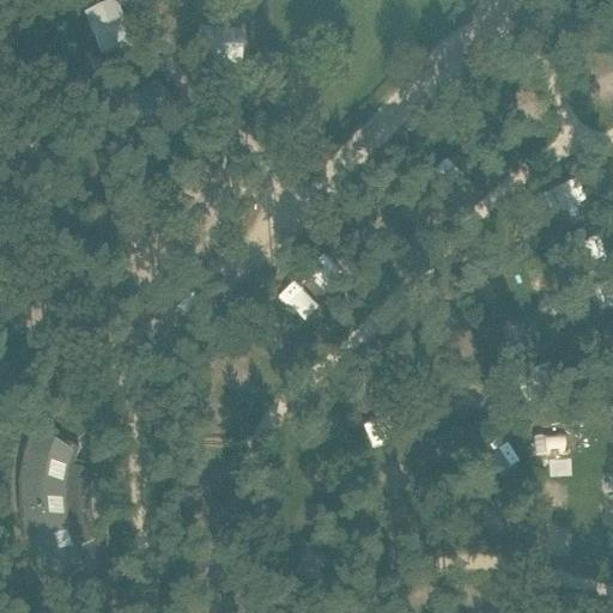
[(114,4),(86,14),(98,43),(126,32),(114,4)]
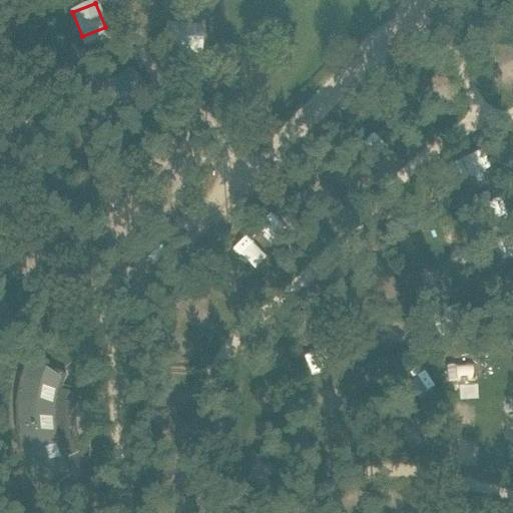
[(167,26),(165,51),(190,53),(192,28),(167,26)]
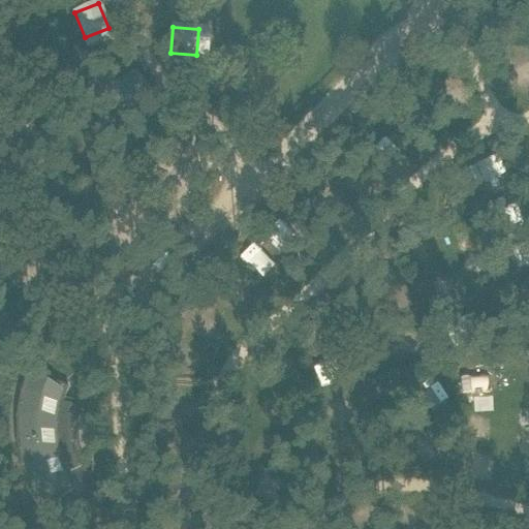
[(366,151),(381,173),(401,159),(386,137),(366,151)]
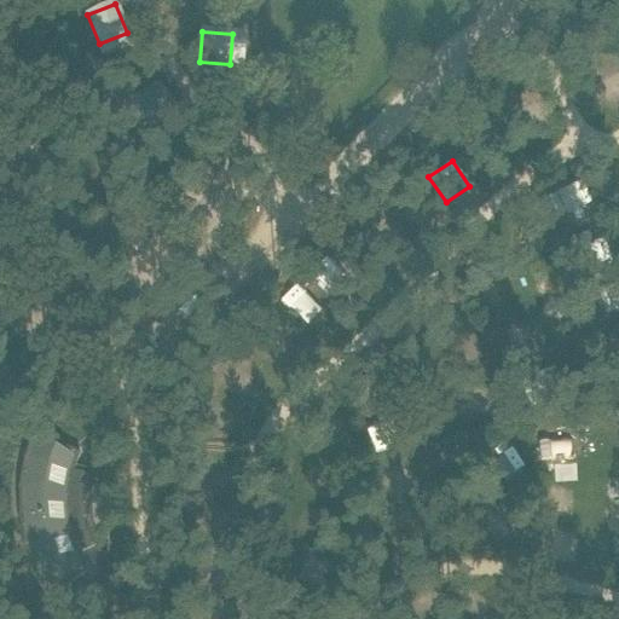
[(570,249),(572,265),(605,259),(602,243),(570,249)]
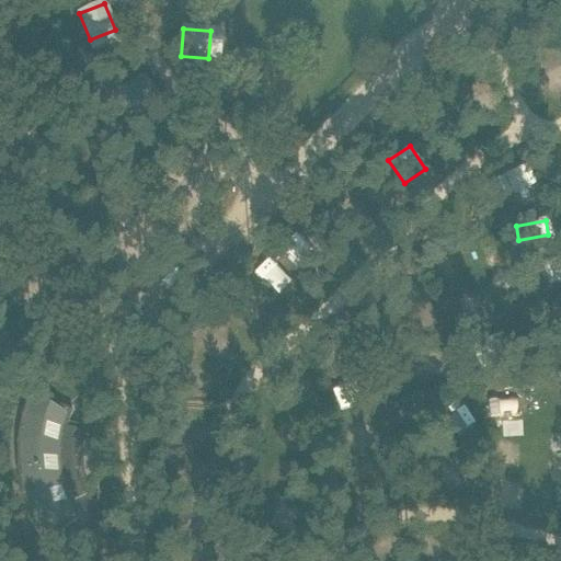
[(66,428),(72,412),(31,391),(27,398),(25,404),(23,412),(21,419),(20,426),(19,433),(18,441),(16,447),(16,455),(16,461),(16,469),(18,477),(19,483),(20,491),(22,497),(23,504),(25,512),(29,518),(31,525),(34,531),(38,537),(42,544),(80,517),(72,502),(84,497),(83,493),(81,489),(80,483),(78,479),(77,474),(77,470),(76,465),(76,460),(76,456),(76,450),(77,446),(77,442),(78,436),(79,432),(66,428)]
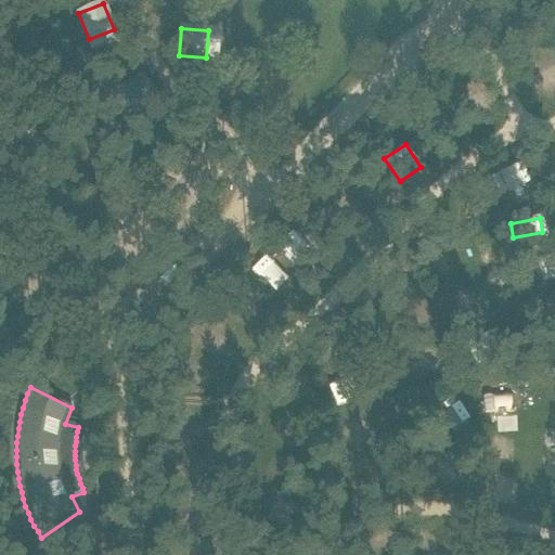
[(482,418),(518,417),(517,396),(481,397),(482,418)]
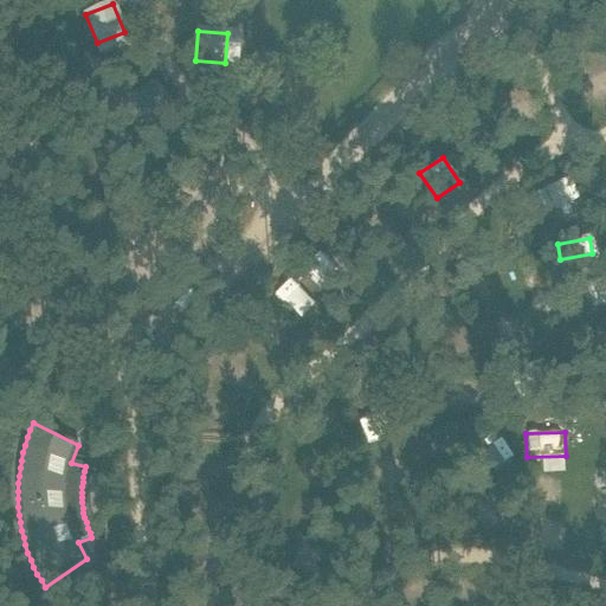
[(483,470),(504,471),(505,449),(484,447),(483,470)]
